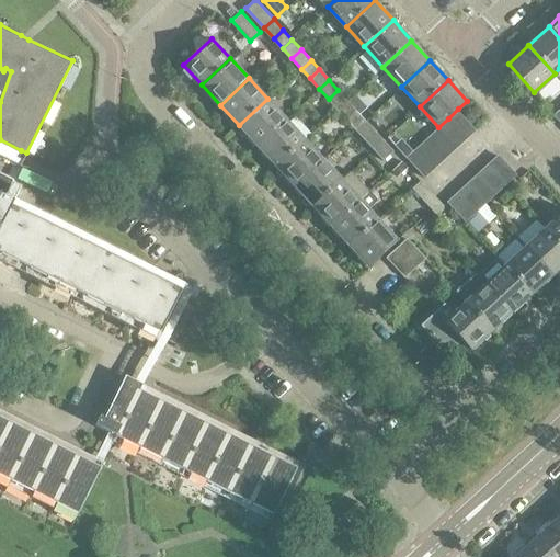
[(347,100),(338,90),(329,99),(338,109),(347,100)]
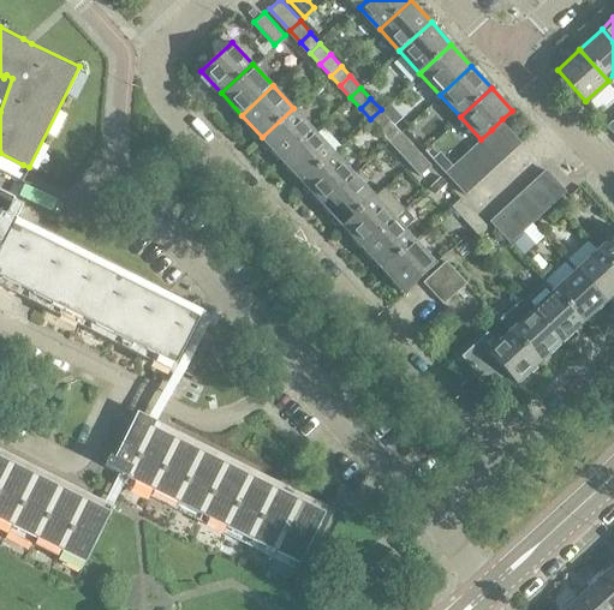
[(282,159),(314,130),(293,108),(262,137),(282,159)]
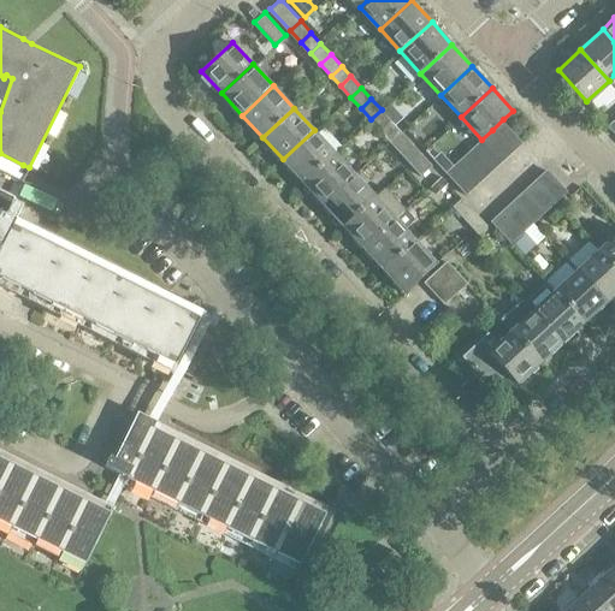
[(391,120),(382,110),(371,119),(380,130),(391,120)]
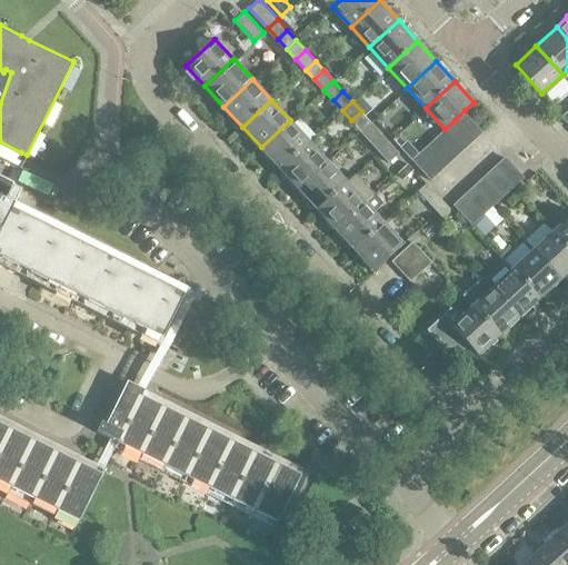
[(482,130),(465,110),(455,120),(472,140),(482,130)]
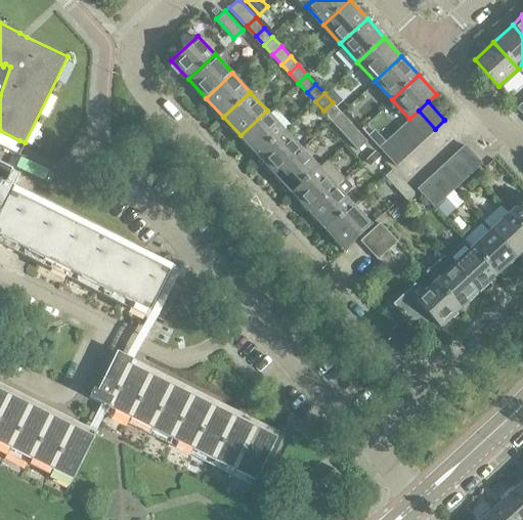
[(341,112),(333,102),(323,111),(332,120),(341,112)]
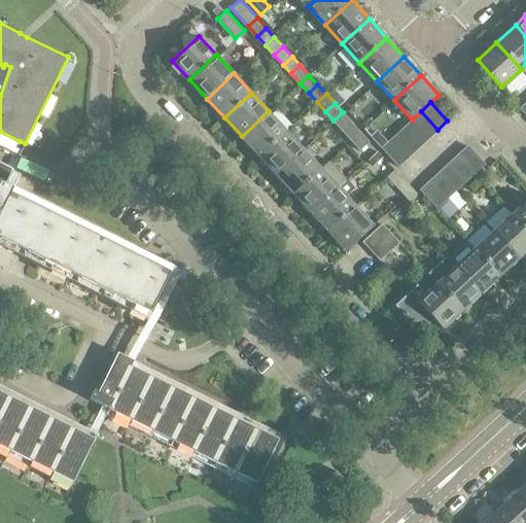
[(259,155),(286,130),(269,111),(242,136),(259,155)]
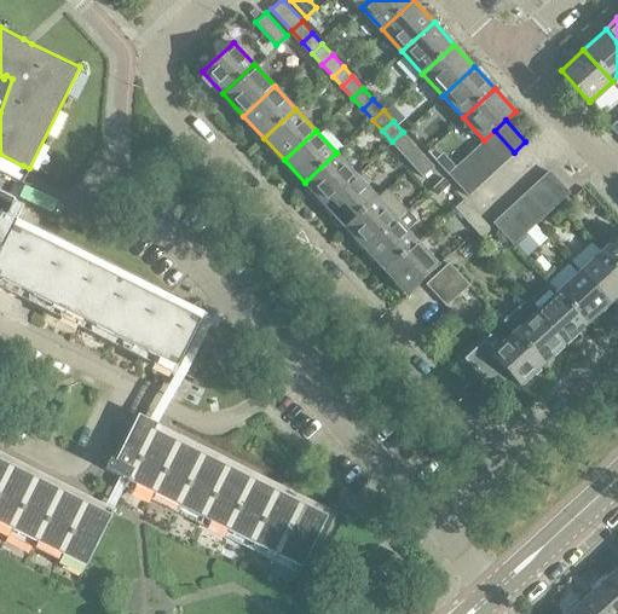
[(514,152),(495,131),(484,140),(483,142),(502,162),(514,152)]
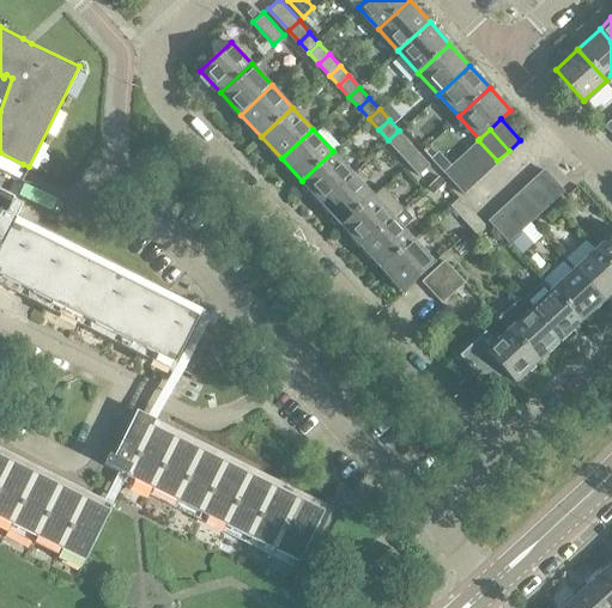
[(410,141),(399,131),(388,140),(399,151),(410,141)]
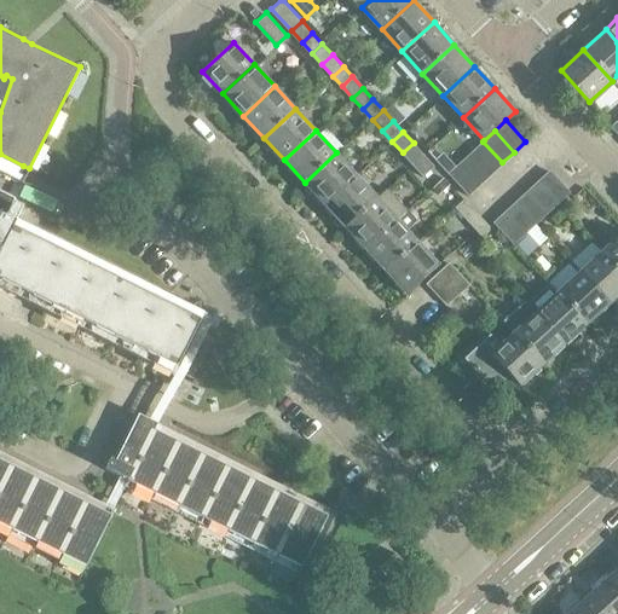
[(502,162),(483,142),(472,151),(491,173),(502,162)]
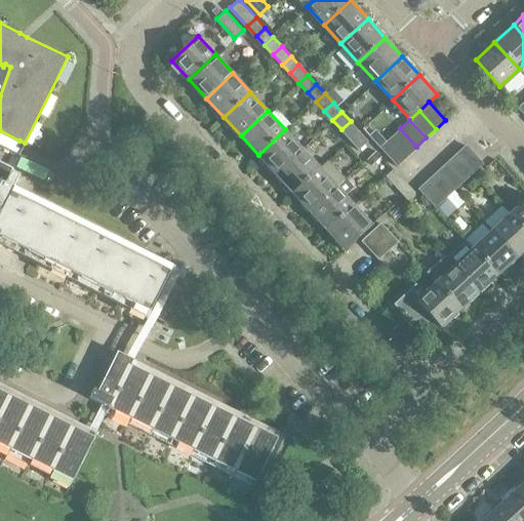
[(350,139),(359,131),(351,121),(341,129),(350,139)]
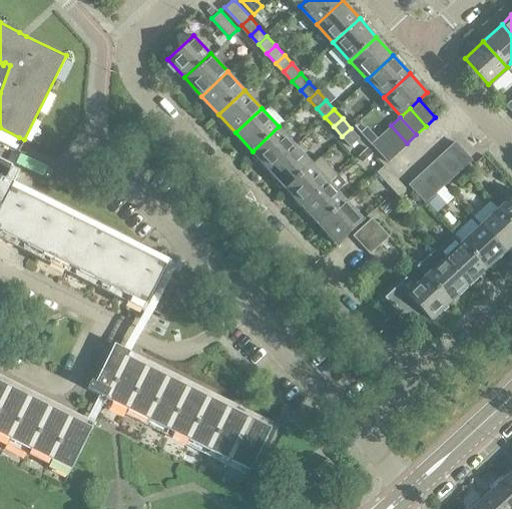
[(368,124),(361,130),(372,142),(379,136),(368,124)]
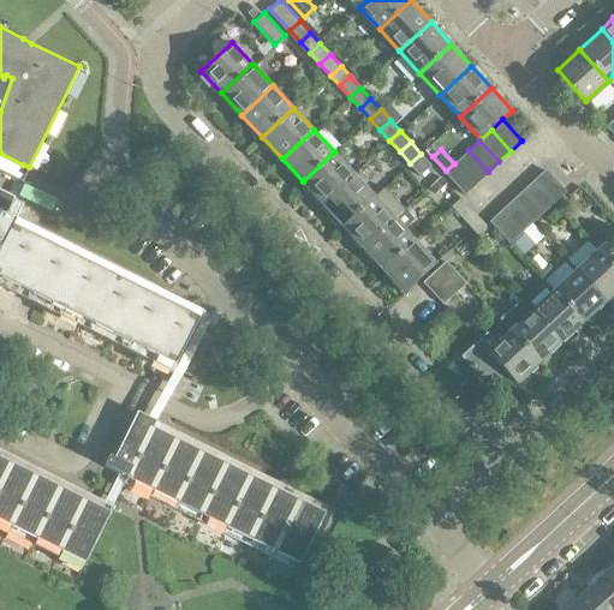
[(488,172),(469,150),(458,161),(477,181),(488,172)]
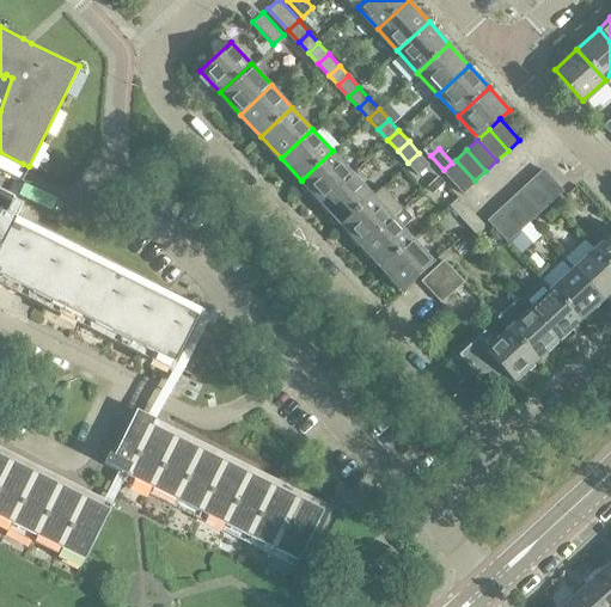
[(321,202),(353,173),(333,151),(301,181),(321,202)]
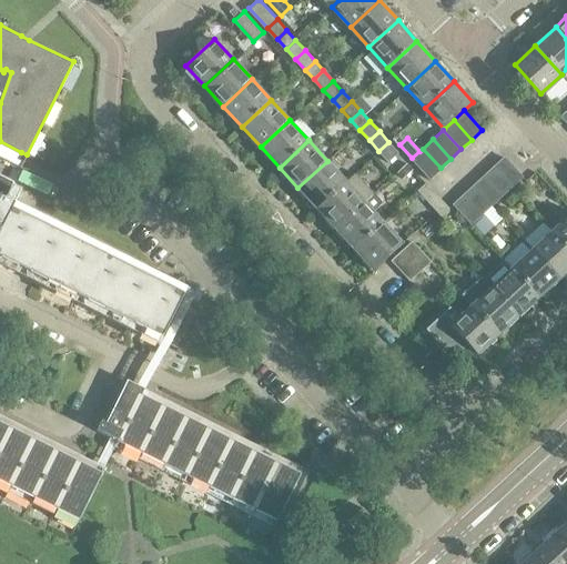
[(398,152),(388,142),(378,151),(388,161),(398,152)]
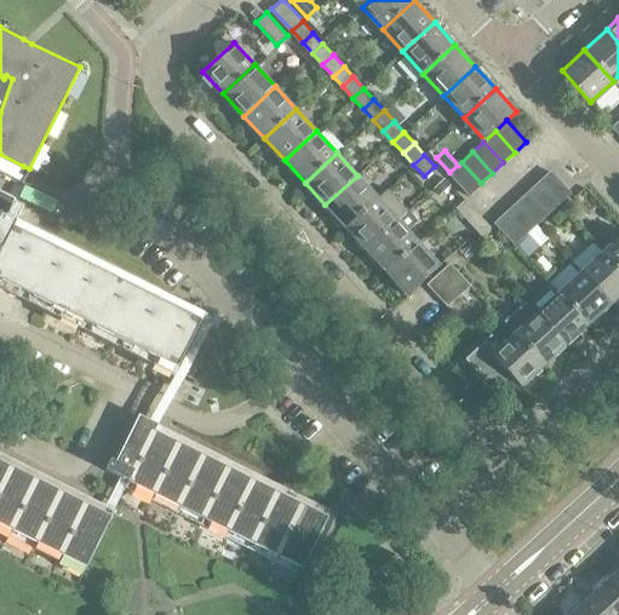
[(462,162),(458,165),(450,172),(470,194),(481,183),(462,162)]
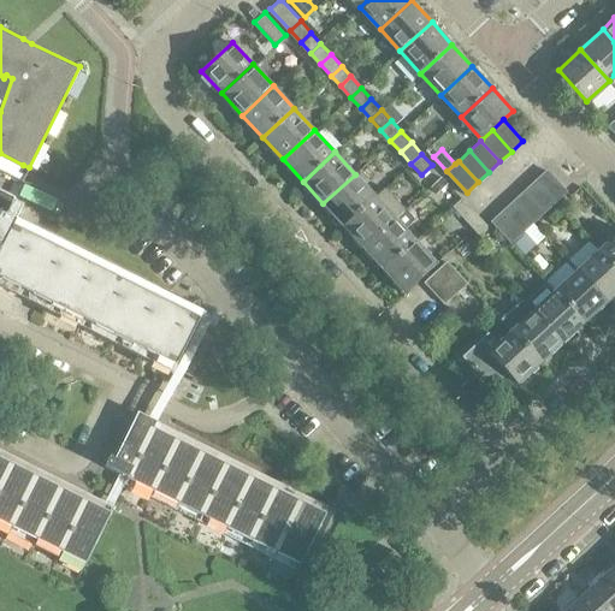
[(548,167),(536,178),(556,200),(567,189),(548,167)]
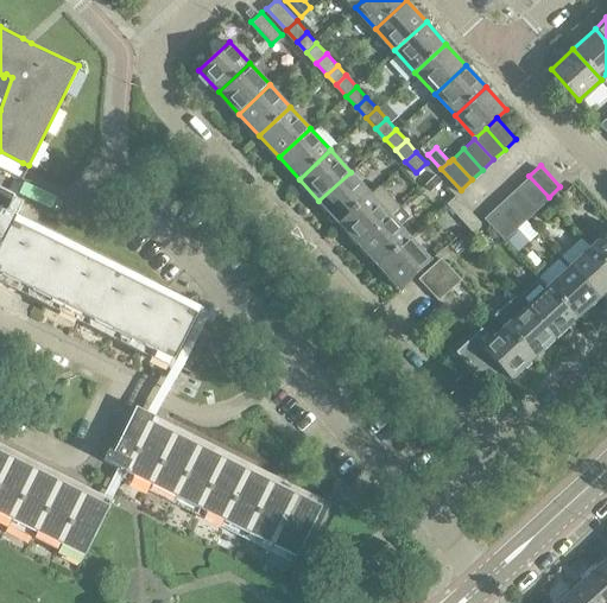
[(339,222),(371,194),(351,172),(318,201),(339,222)]
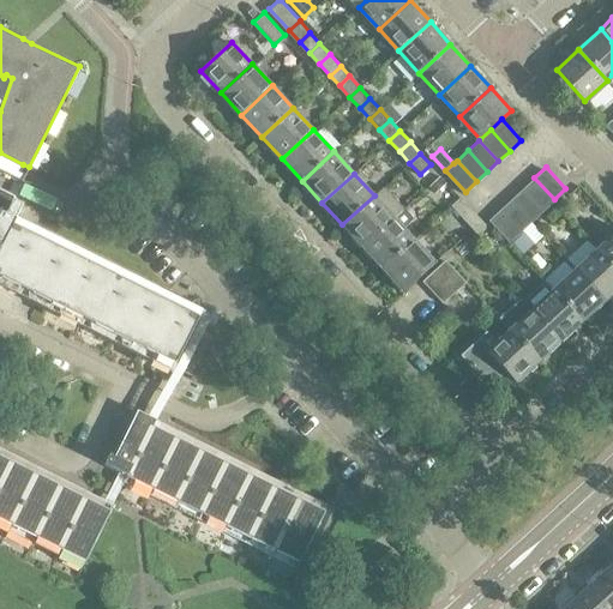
[(440,175),(430,185),(436,192),(446,181),(440,175)]
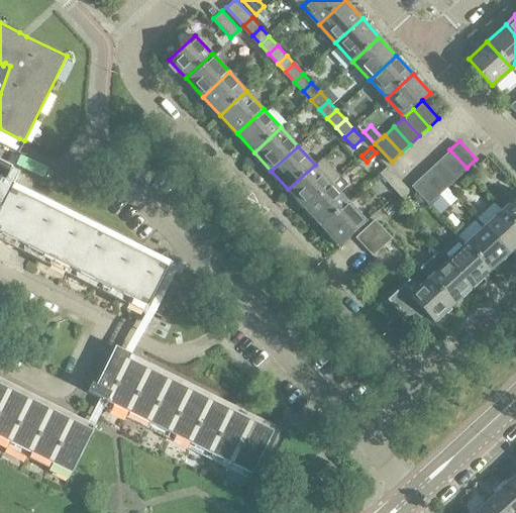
[(467,168),(449,149),(440,158),(457,176),(467,168)]
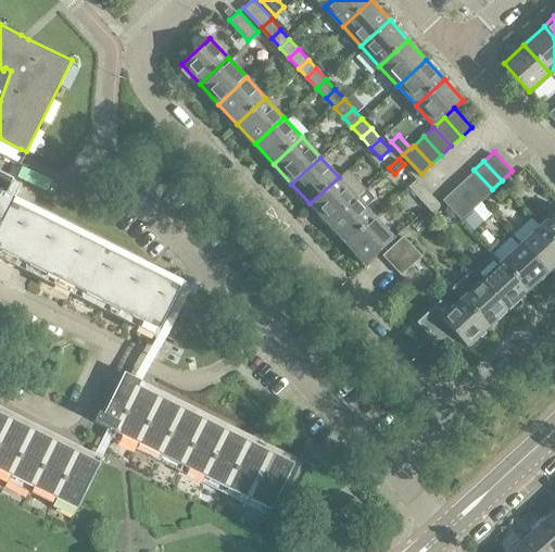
[(328,224),(357,197),(365,189),(347,170),(339,177),(310,203),(328,224)]
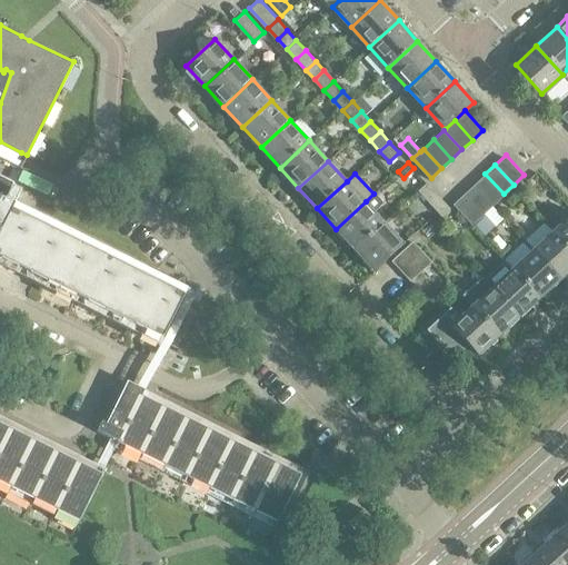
[(504,194),(485,174),(475,184),(492,204),(504,194)]
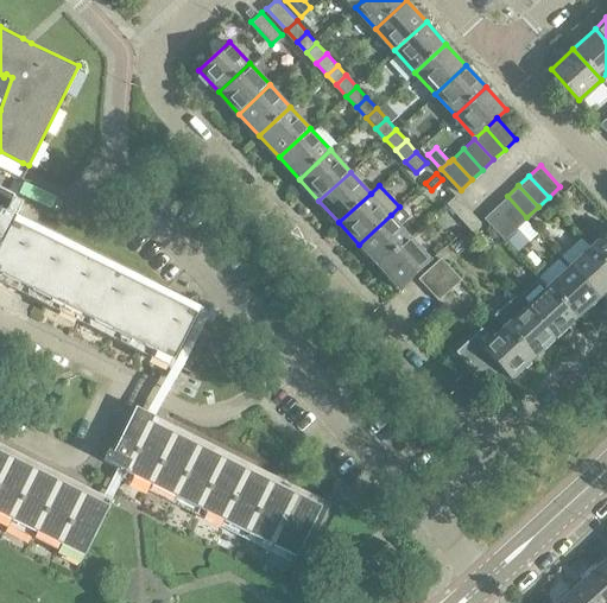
[(0,222),(12,198),(16,191),(14,190),(6,207),(0,203),(0,222)]
